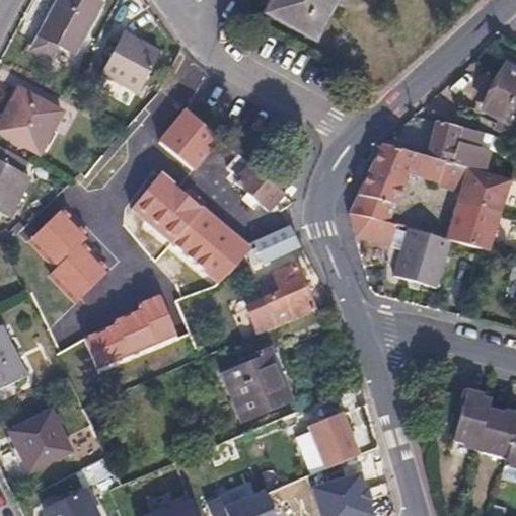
[(52,0),(35,28),(70,48),(95,0),(52,0)]
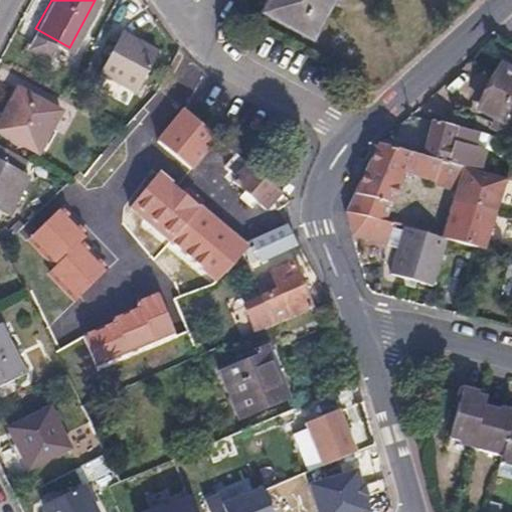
[(275,0),(268,14),(314,38),(333,0),(275,0)]
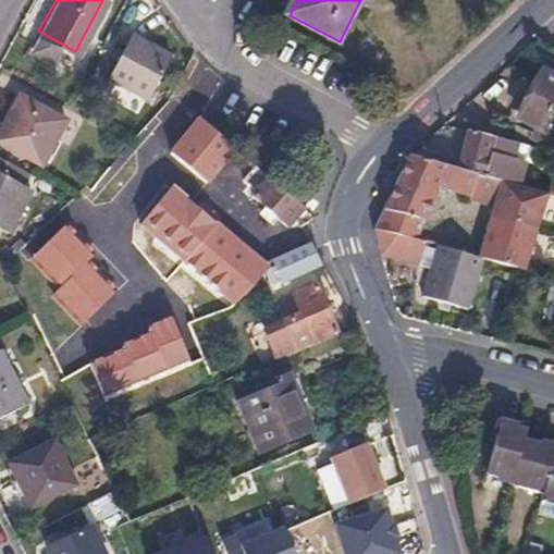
[(170,54),(133,34),(108,78),(146,99),(170,54)]
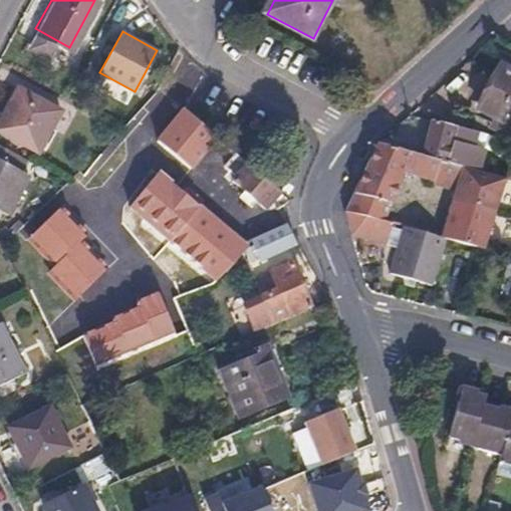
[(510,71),(499,65),(476,107),(510,124),(510,71)]
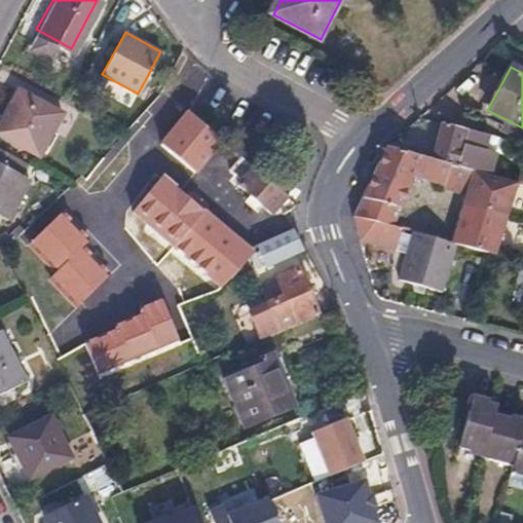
[(10,98),(16,102),(1,129),(39,150),(63,107),(19,82),(10,98)]
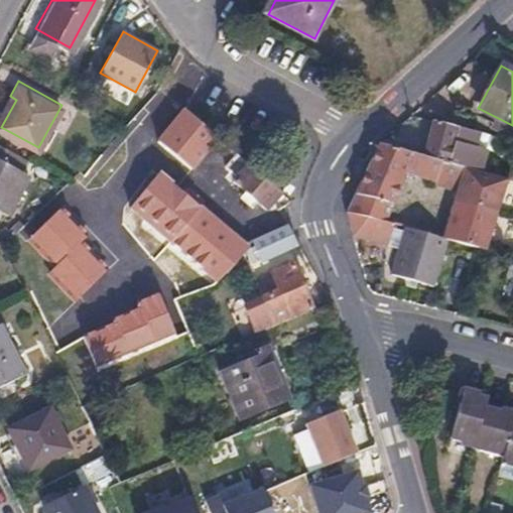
[(16,100),(10,96),(0,115),(0,126),(1,127),(16,100)]
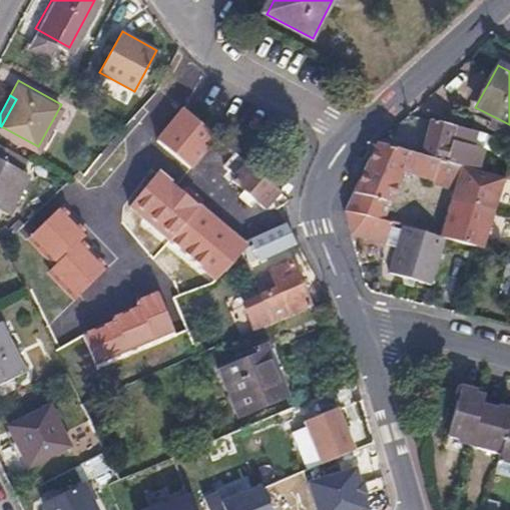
[(184,106),(157,138),(172,150),(143,186),(101,150),(83,171),(137,217),(141,213),(193,257),(197,251),(214,266),(217,263),(225,269),(241,248),(245,242),(242,240),(171,179),(186,161),(190,165),(206,147),(236,173),(232,178),(244,188),(240,193),(248,200),(252,195),(264,205),(279,187),(184,106)]
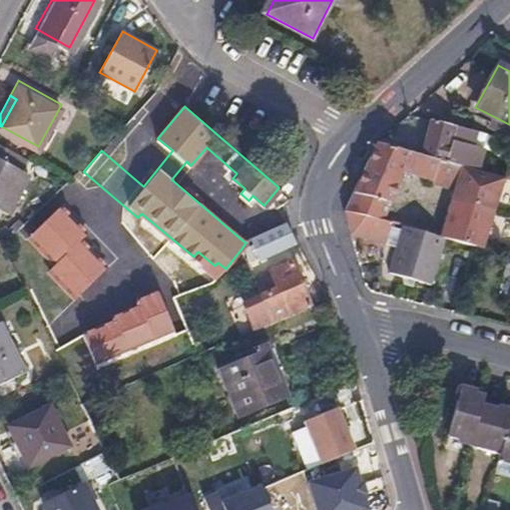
[(476,129),(431,117),(420,153),(441,158),(464,164),(478,168),(483,147),(472,144),(476,129)]
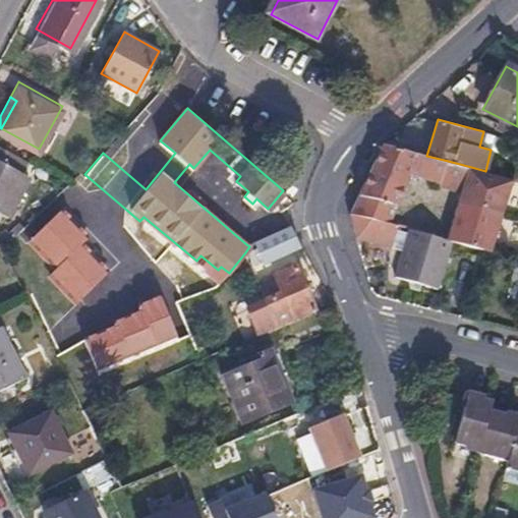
[(0,214),(7,218),(29,175),(21,171),(26,160),(0,145),(0,214)]
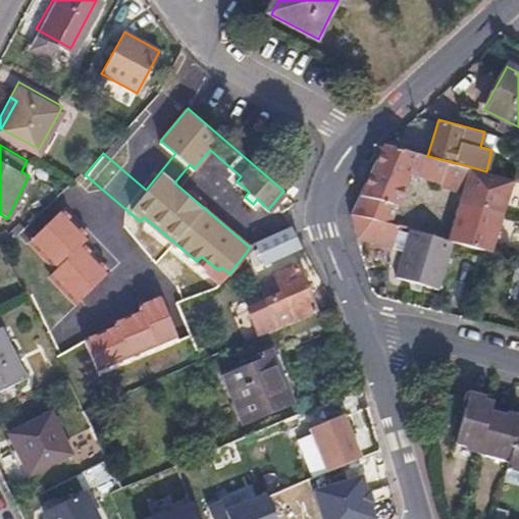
[(427,156),(384,145),(353,211),(391,222),(410,174),(443,183),(449,161),(427,156)]
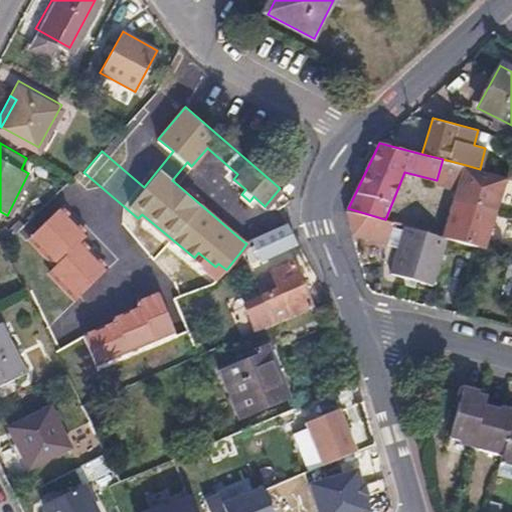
[(466,165),(443,159),(437,180),(459,186),(466,165)]
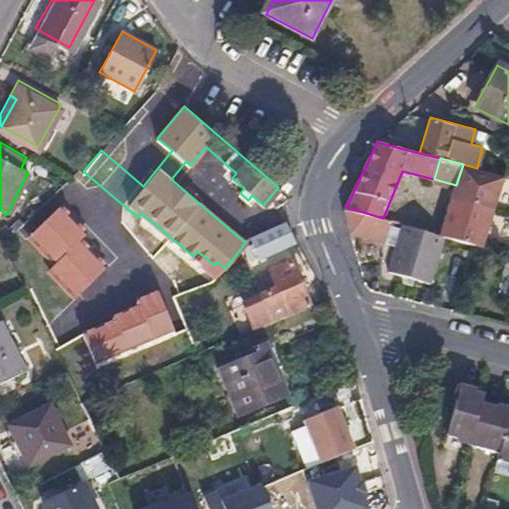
[(463,164),(456,185),(440,233),(446,235),(474,243),(485,246),(508,175),(502,174),(477,168),(463,164)]
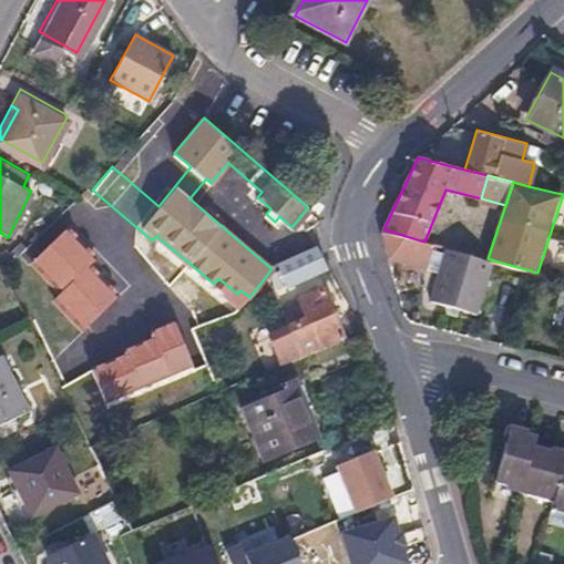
[(383,229),(383,231),(389,257),(427,268),(433,244),(424,242),(383,229)]
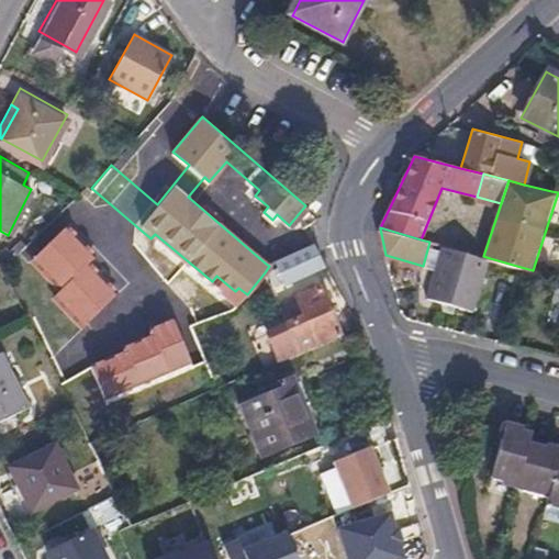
[(315,244),(281,257),(291,282),(325,268),(315,244)]
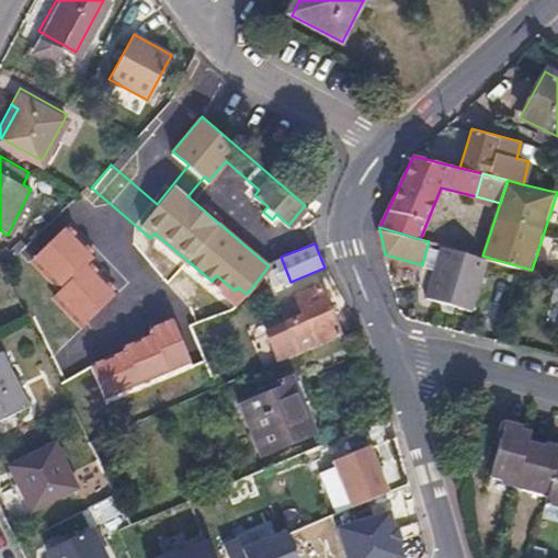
[(482,255),(441,245),(428,295),(475,309),(489,258),(482,255)]
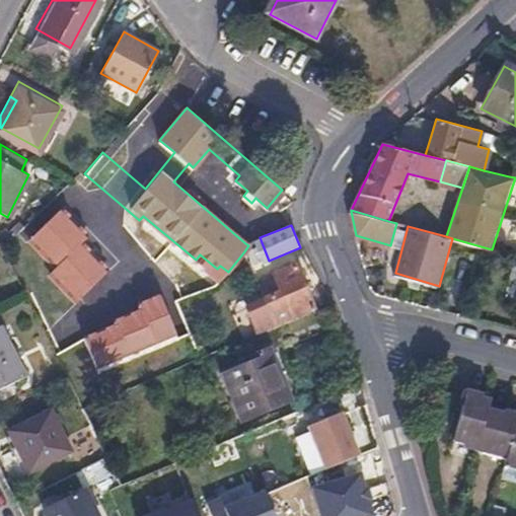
[(277,279),(261,285),(279,322),(315,307),(296,263),(274,273),(277,279)]
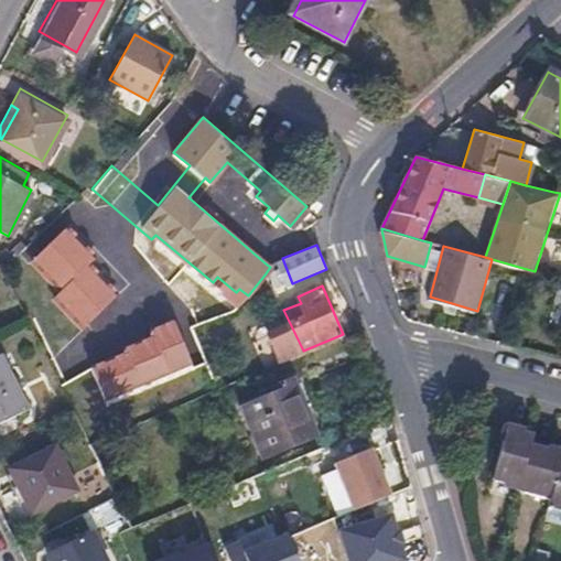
[(288,323),(268,332),(280,360),(302,352),(303,351),(283,310),(282,311),(288,323)]
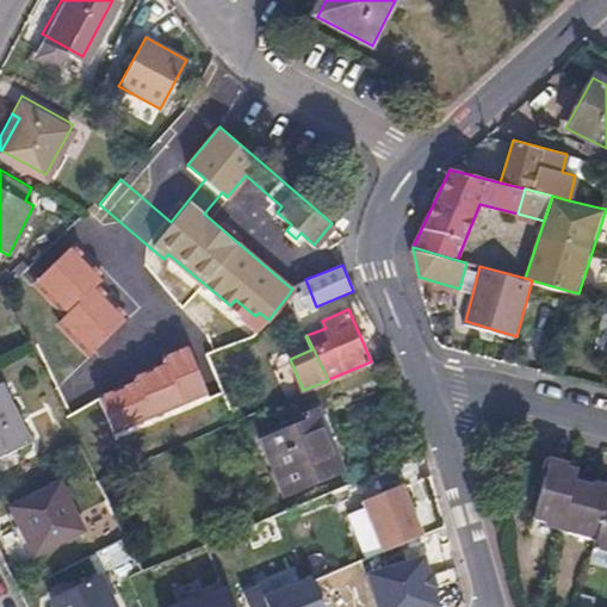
[(0,376),(0,452),(29,438),(0,376)]
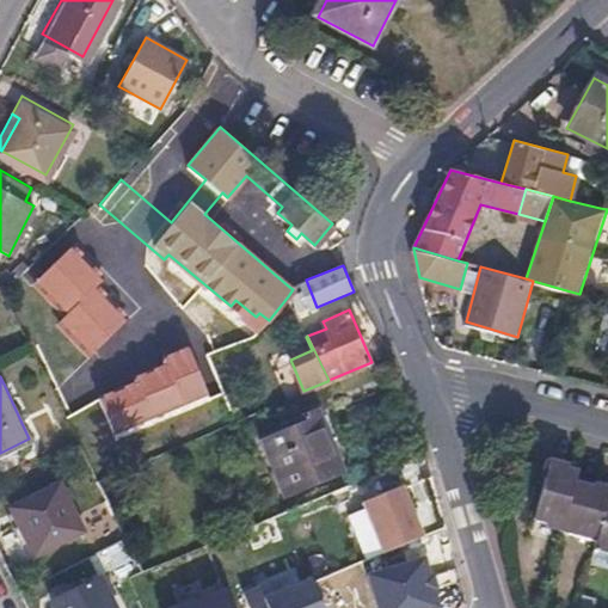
[(277,431),(259,440),(283,492),(338,468),(331,450),(324,434),(335,429),(325,407),(314,412),(313,410),(302,413),(299,404),(277,413),(281,423),(288,421),(290,427),(277,431)]
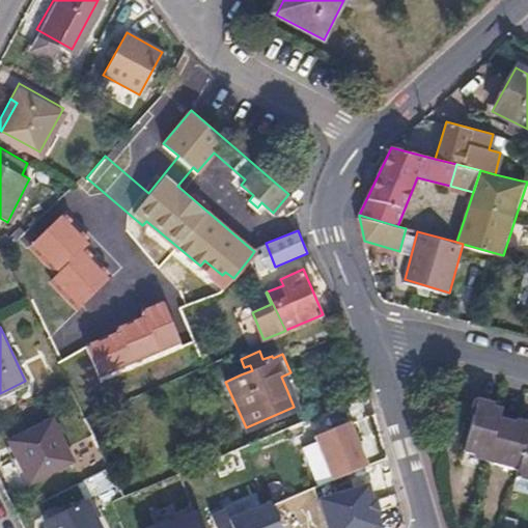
[(250,365),(244,367),(239,369),(241,374),(252,370),(250,365)]
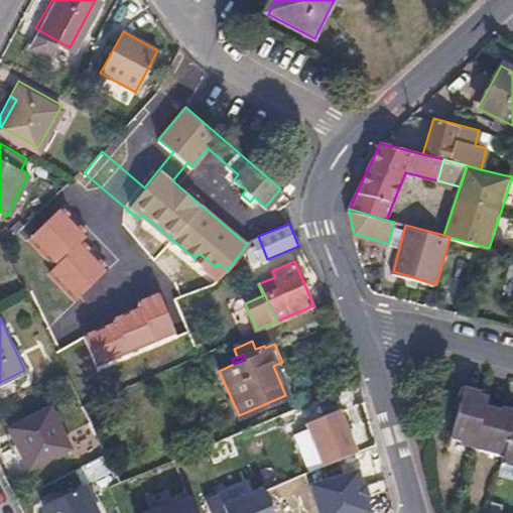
[(282,362),(273,366),(279,380),(288,376),(282,362)]
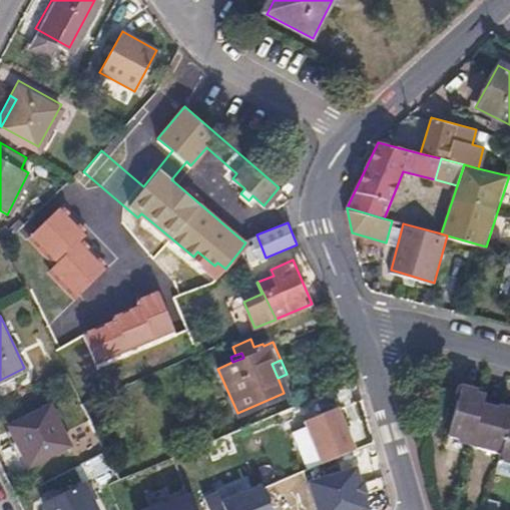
[(465,387),(461,402),(452,434),(475,442),(486,402),(488,393),(465,387)]
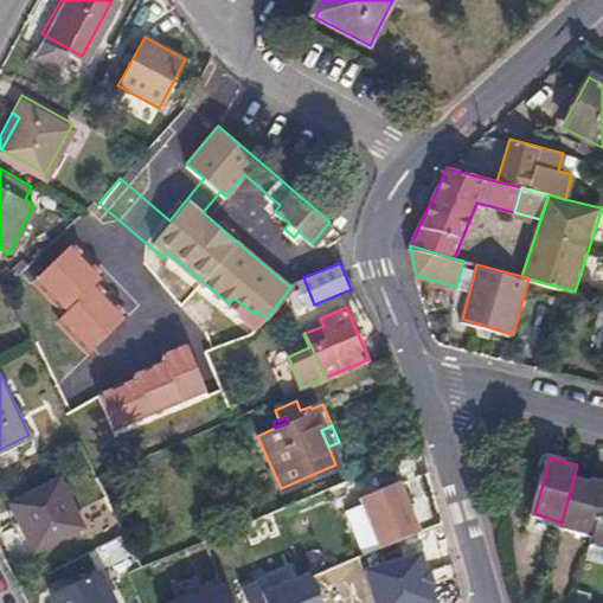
[(602,482),(575,475),(562,523),(560,525),(597,537),(602,518),(602,482)]
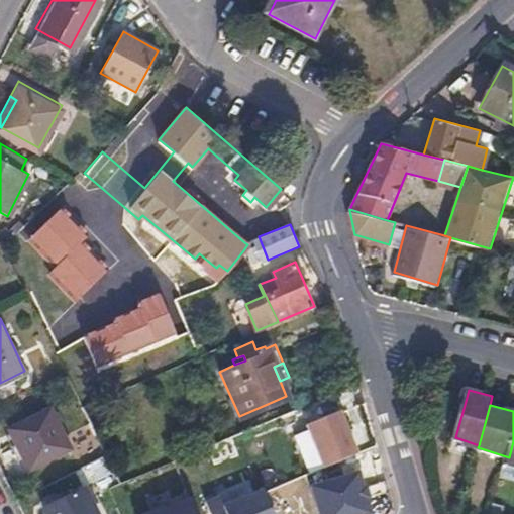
[(50,406),(9,425),(29,465),(70,446),(50,406)]
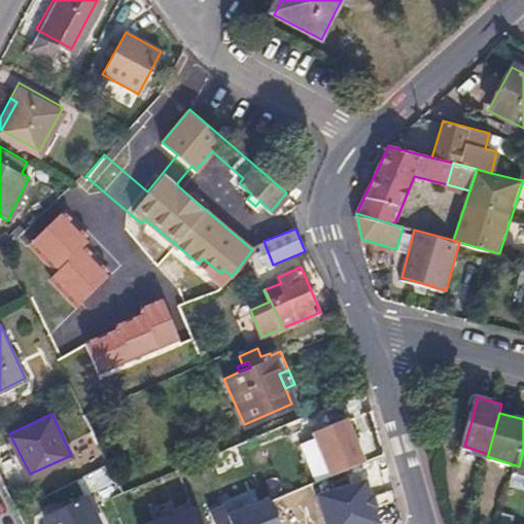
[(313,431),(327,483),(368,472),(353,421),(313,431)]
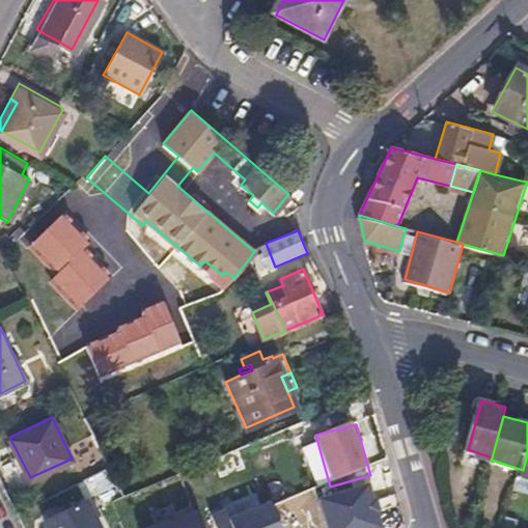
[(100,527),(86,500),(43,520),(47,527),(100,527)]
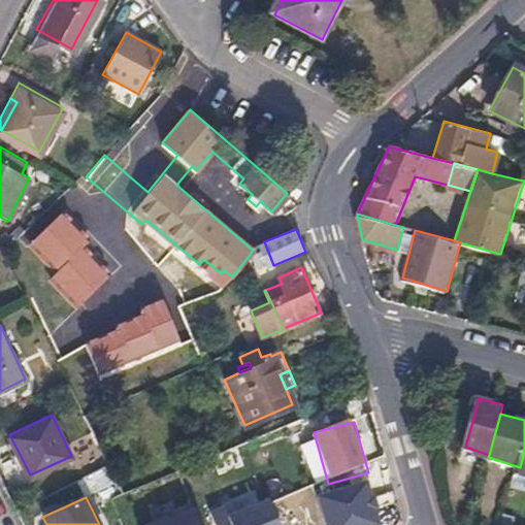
[(232,524),(281,524),(273,502),(230,518),(232,524)]
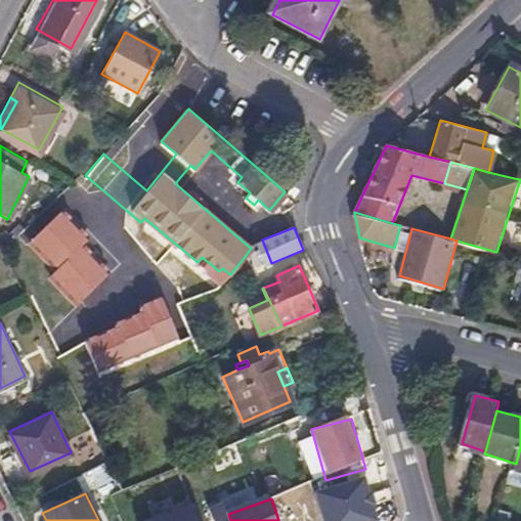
[(155,520),(203,520),(200,508),(155,520)]
